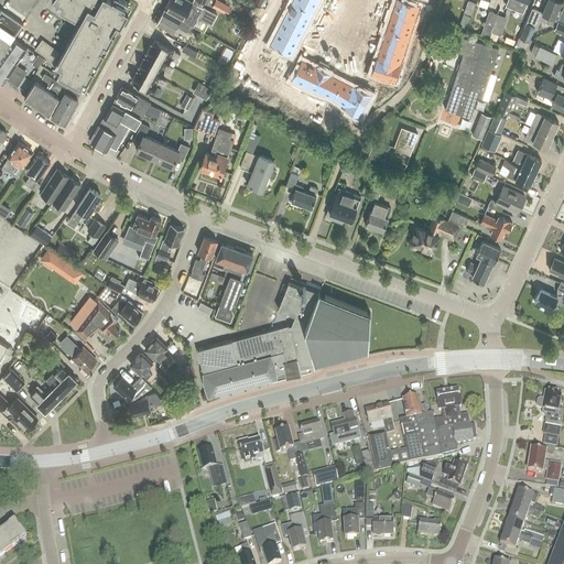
[(63,4),(72,10),(71,11),(83,18),(83,17),(89,20),(83,31),(82,31),(77,38),(79,39),(73,50),(72,49),(67,56),(68,57),(63,68),(61,67),(57,74),(56,74),(80,87),(84,80),(87,83),(94,69),(91,68),(94,63),(97,64),(104,51),(101,50),(105,44),(107,45),(115,33),(111,31),(116,23),(120,26),(129,11),(123,9),(127,2),(122,0),(52,0),(52,1),(53,2),(53,1),(62,7),(63,4)]
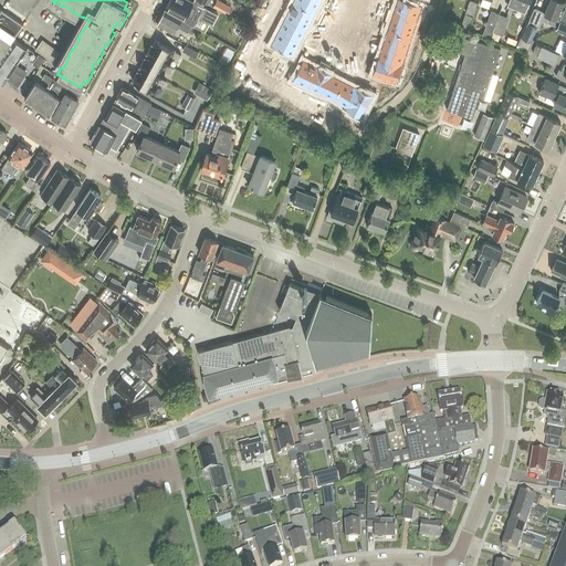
[(218,16),(189,0),(169,0),(165,9),(166,9),(184,19),(182,21),(192,25),(197,17),(212,25),(218,16)]
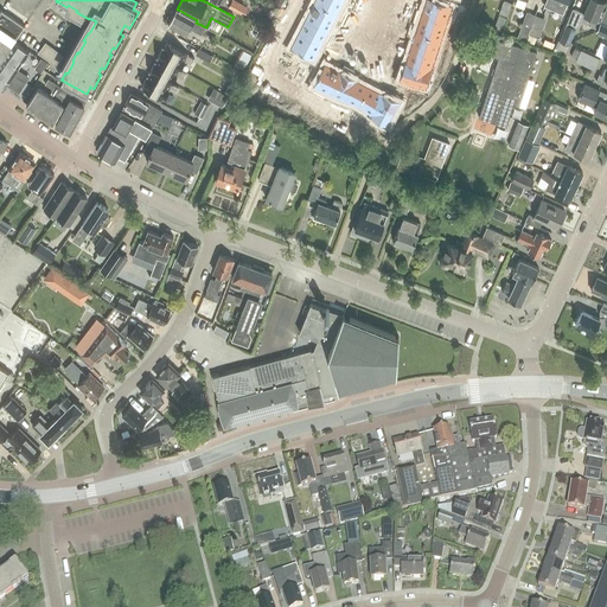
[(235,0),(231,0),(228,7),(244,17),(249,7),(235,0)]
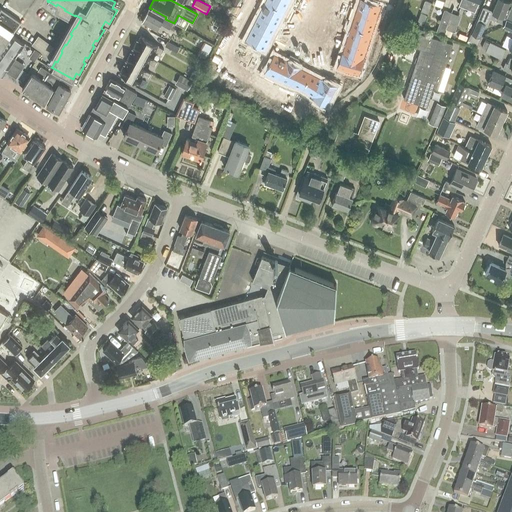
[(260,48),(264,50),(265,50),(290,0),(265,0),(245,40),(253,44),(257,46),(260,48)]
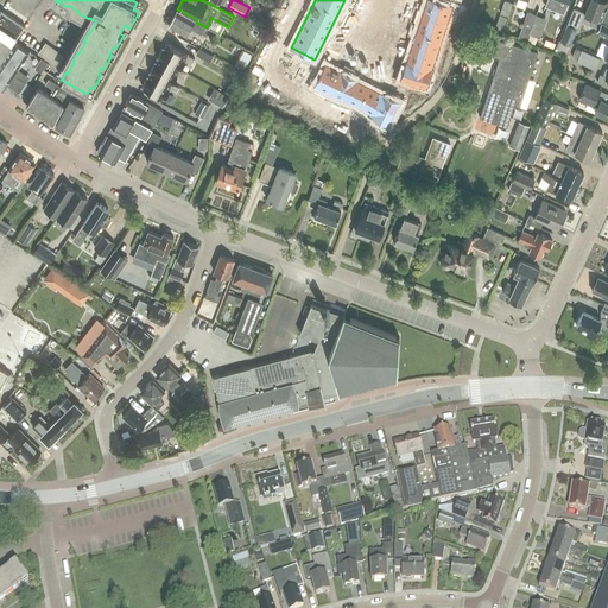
[(431,69),(451,6),(434,0),(426,0),(407,61),(406,61),(400,80),(425,89),(432,69),(431,69)]
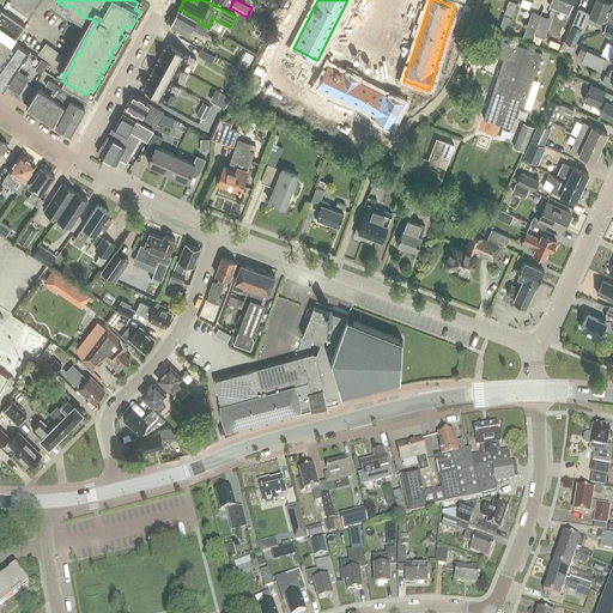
[(551,0),(548,6),(569,14),(574,0),(551,0)]
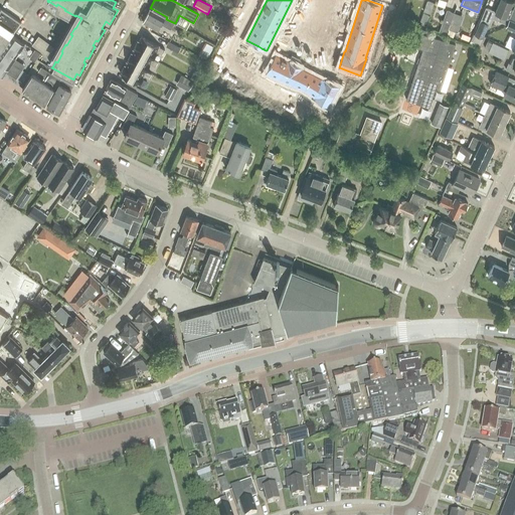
[(512,1),(509,0),(497,0),(497,2),(499,3),(495,12),(493,19),(499,21),(502,15),(509,18),(512,9),(509,8),(512,1)]
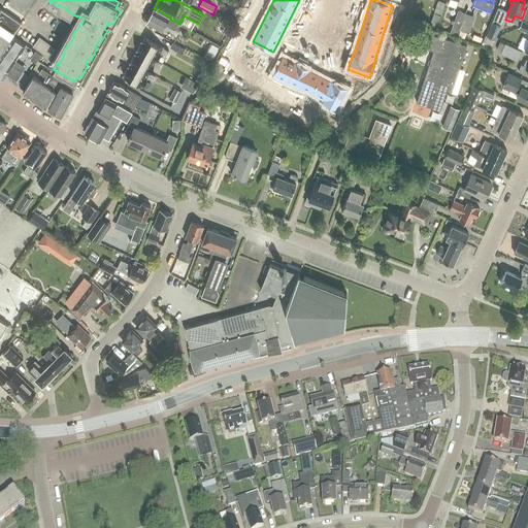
[(441,14),(443,8),(444,3),(438,1),(434,12),(441,14)]
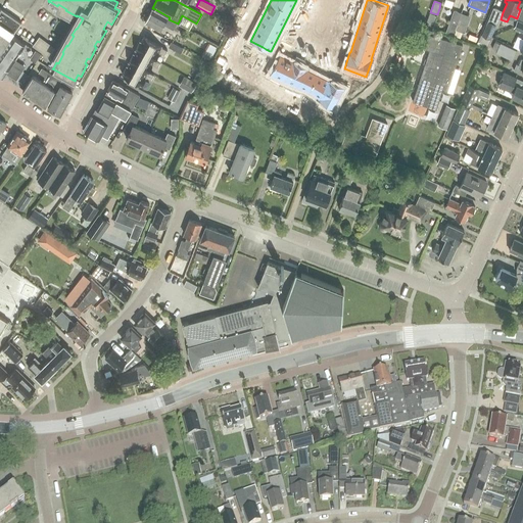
[(0,52),(12,36),(21,22),(0,7),(0,14),(3,17),(2,19),(0,17),(0,52)]
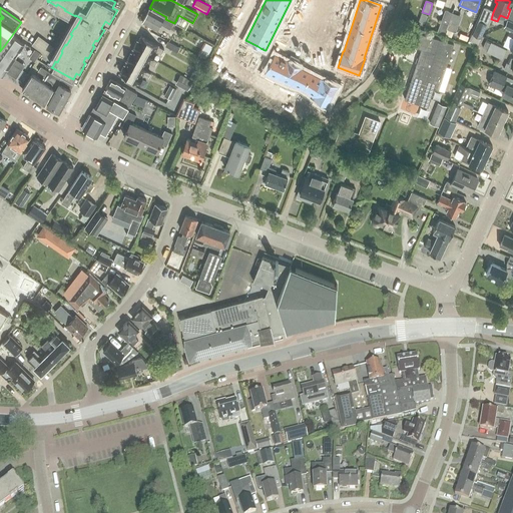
[(173,23),(149,10),(142,22),(156,30),(160,24),(169,29),(173,23)]
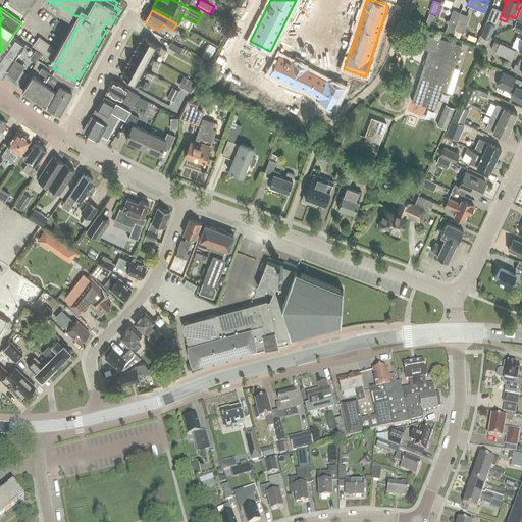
[(452,36),(454,30),(460,13),(453,10),(446,29),(445,33),(452,36)]
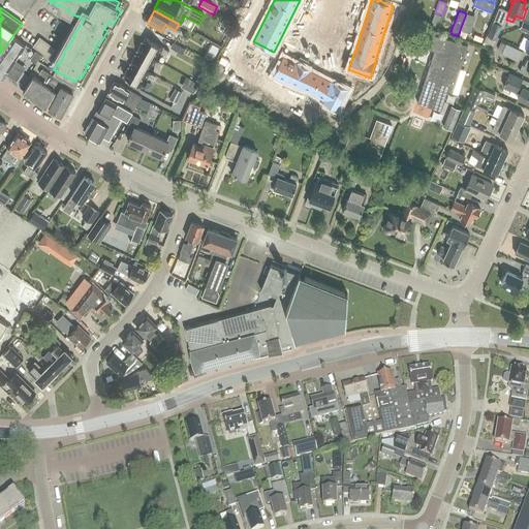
[(461,31),(470,34),(476,17),(467,13),(461,31)]
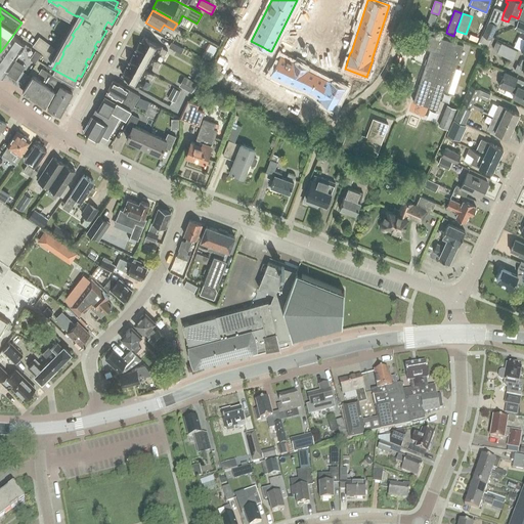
[(430,14),(428,23),(434,25),(436,16),(430,14)]
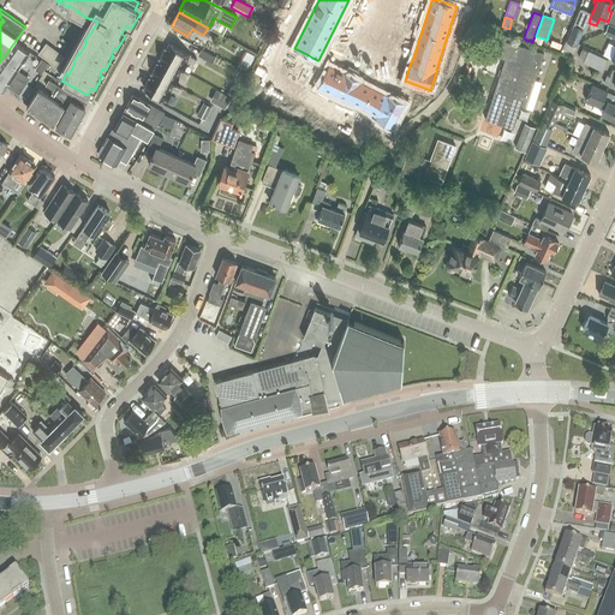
[(614,27),(608,24),(604,33),(614,37),(614,27)]
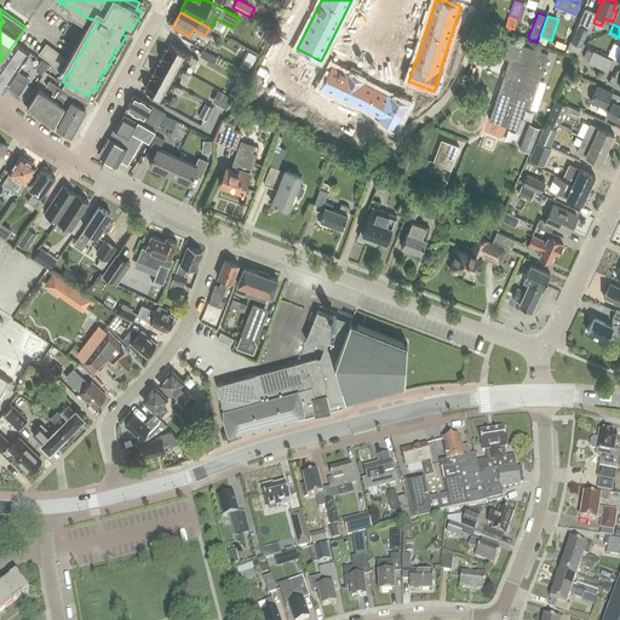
[(580,46),(587,29),(578,26),(570,42),(580,46)]
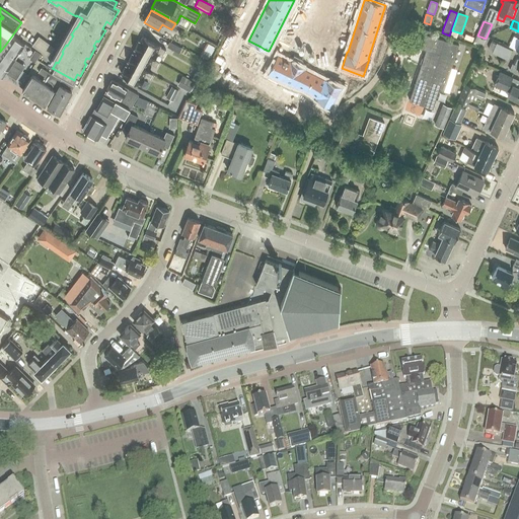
[(443,91),(459,45),(426,34),(422,49),(426,50),(410,100),(433,108),(439,90),(443,91)]
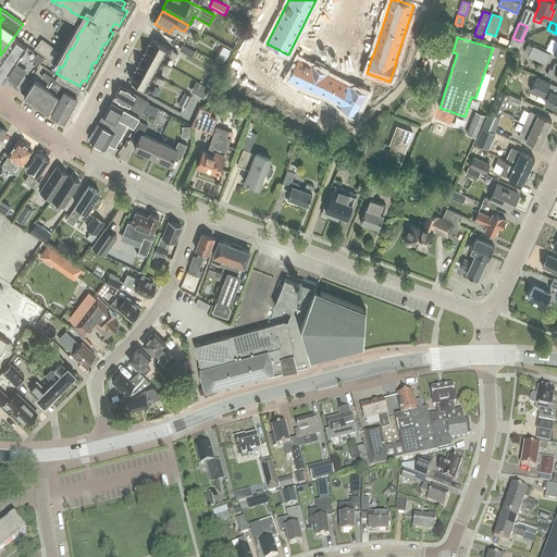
[(19,60),(24,52),(26,48),(13,38),(0,56),(0,82),(2,84),(3,84),(14,66),(13,66),(17,59),(19,60)]
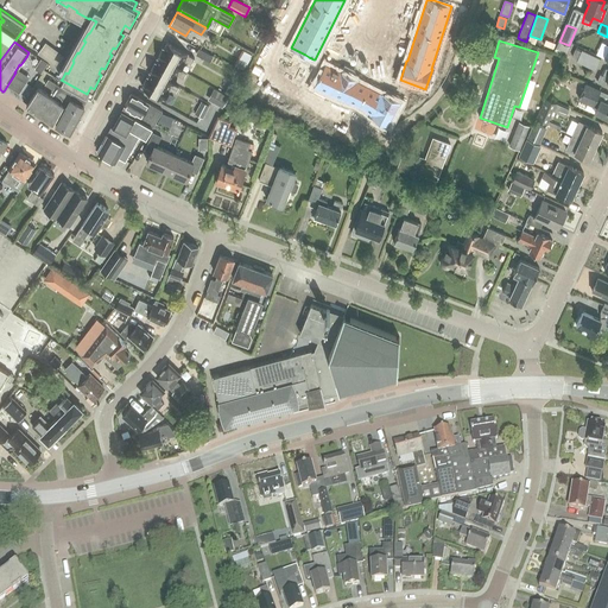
[(45,43),(37,54),(56,68),(64,56),(45,43)]
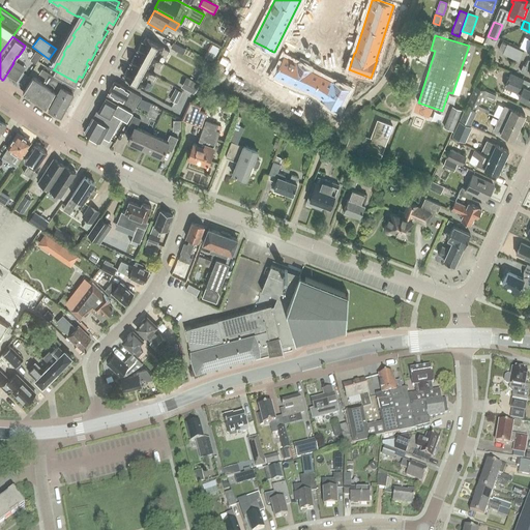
[(146,37),(143,42),(142,42),(138,51),(156,60),(160,53),(167,56),(170,51),(146,37)]
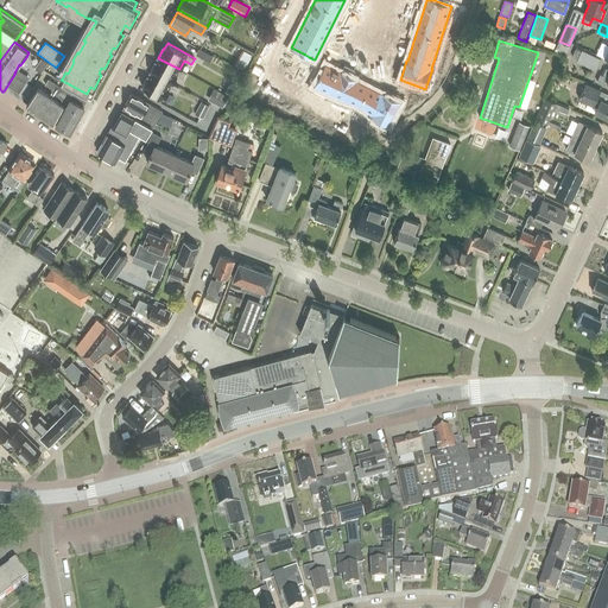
[(203,58),(206,52),(198,49),(196,55),(203,58)]
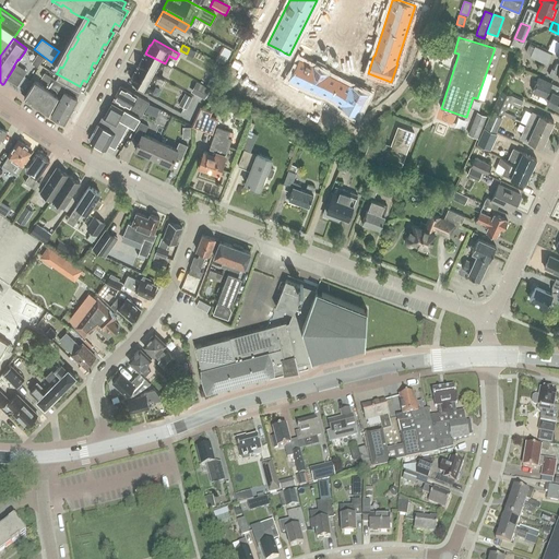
[(223,46),(215,59),(224,64),(232,50),(223,46)]
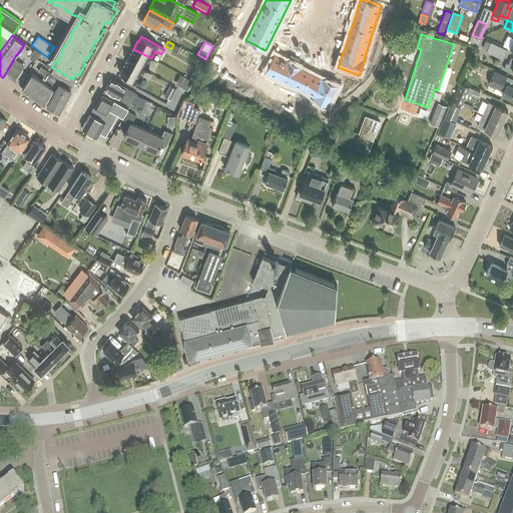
[(502,59),(507,50),(491,42),(490,43),(487,50),(486,52),(502,59)]
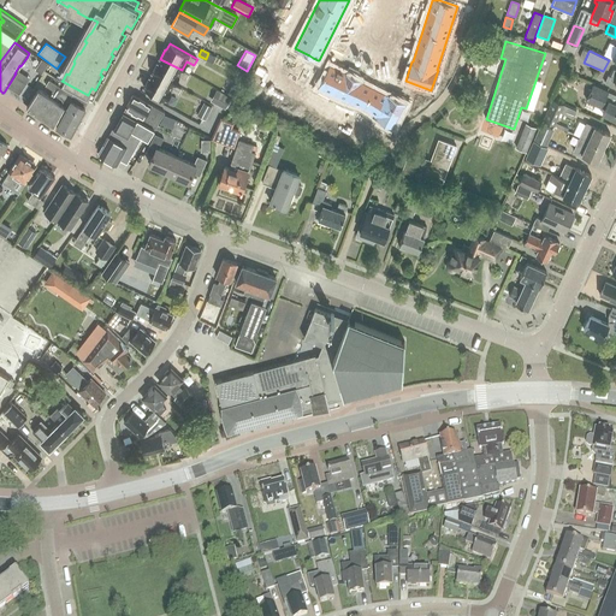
[(41,59),(37,65),(35,70),(41,73),(48,64),(41,59)]
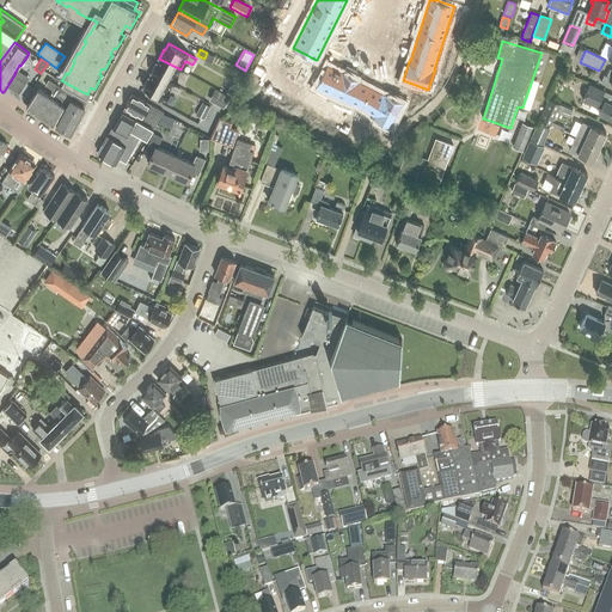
[(151,73),(152,73),(173,84),(178,75),(184,79),(188,73),(181,69),(159,59),(157,63),(151,73)]
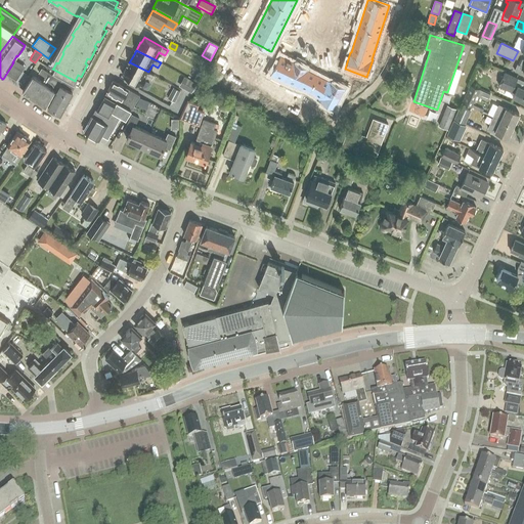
[(308,69),(294,61),(294,62),(280,56),(278,59),(276,63),(274,68),(273,72),(270,76),(319,100),(319,101),(335,108),(345,88),(330,80),(307,70),(308,69)]
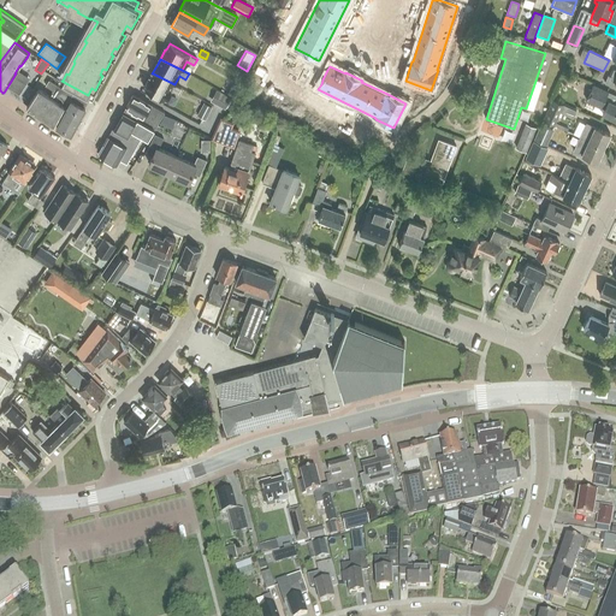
[(615,86),(615,70),(614,70),(610,77),(608,76),(605,83),(615,88),(615,86)]
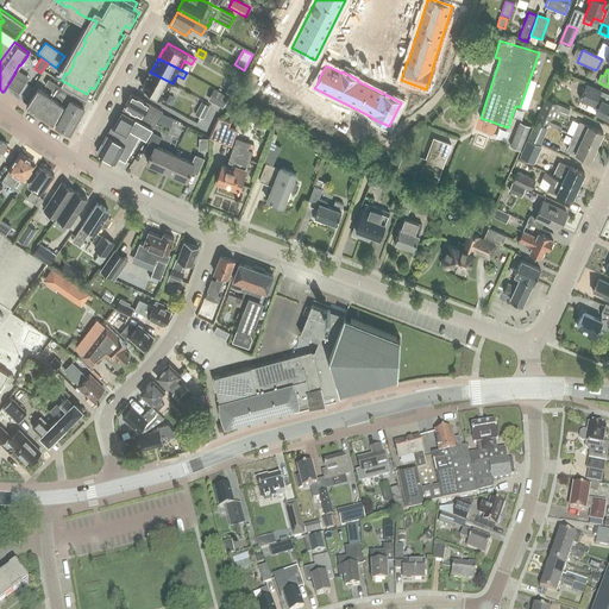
[(148,77),(142,87),(163,99),(169,89),(176,93),(179,87),(173,83),(151,73),(149,77),(148,77)]
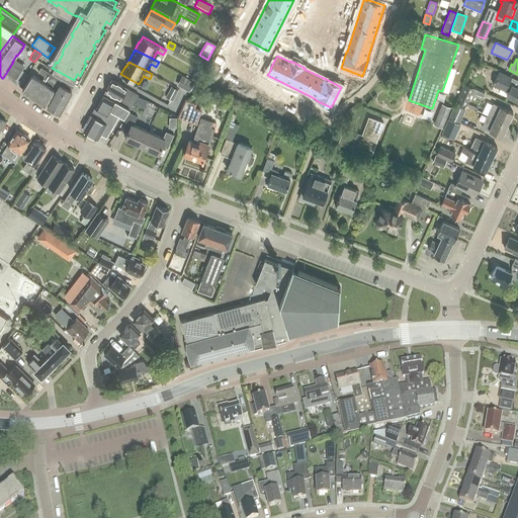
[(54,89),(58,84),(61,79),(53,74),(53,75),(41,68),(38,72),(45,76),(41,81),(32,75),(22,90),(46,105),(54,89)]
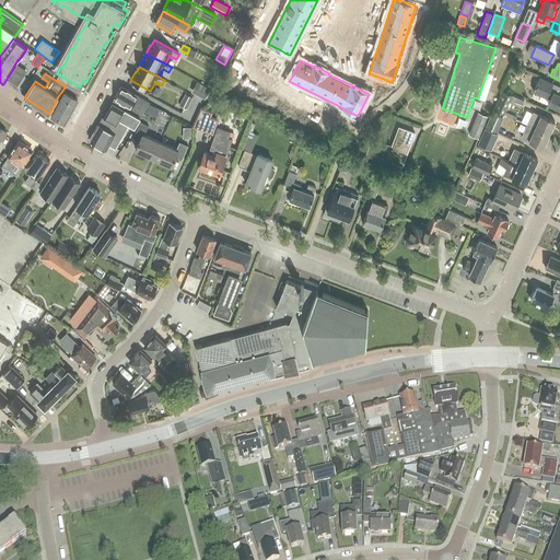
[(552,92),(549,91),(552,83),(539,77),(533,92),(540,95),(538,101),(547,105),(548,103),(559,108),(559,94),(553,92),(552,92)]
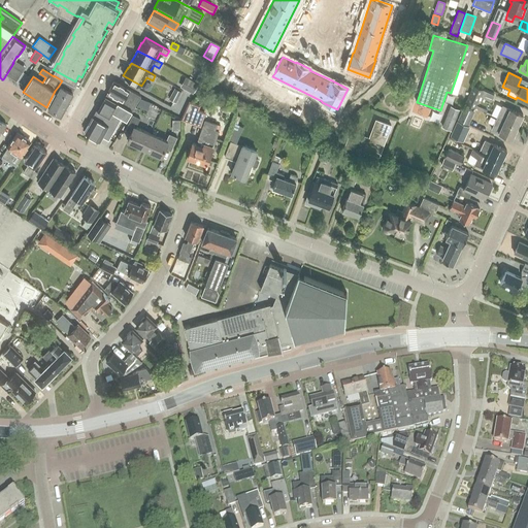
[(62,80),(59,86),(60,87),(48,108),(61,116),(73,93),(72,93),(77,85),(63,77),(62,80)]
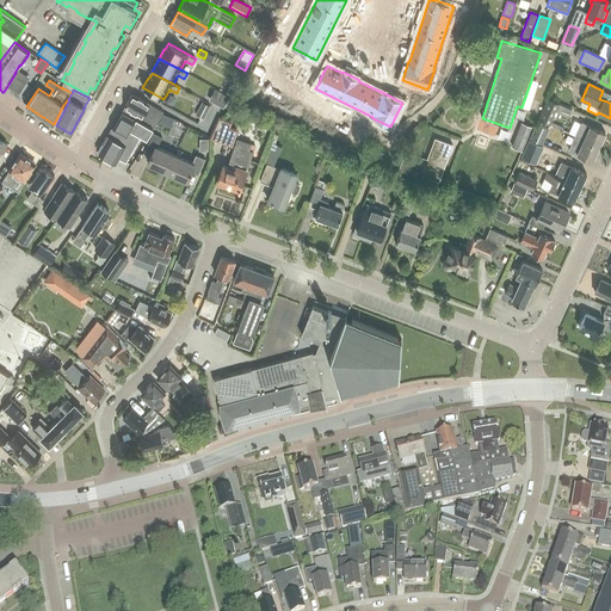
[(208,100),(223,109),(229,97),(214,90),(208,100)]
